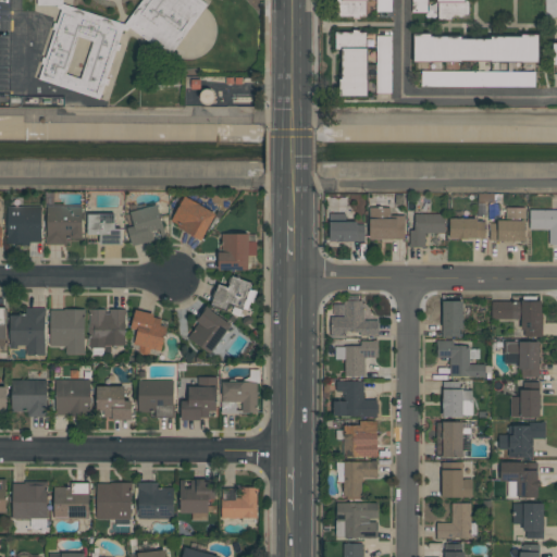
[(125,24),(141,0),(200,0),(207,4),(170,56),(125,24)]
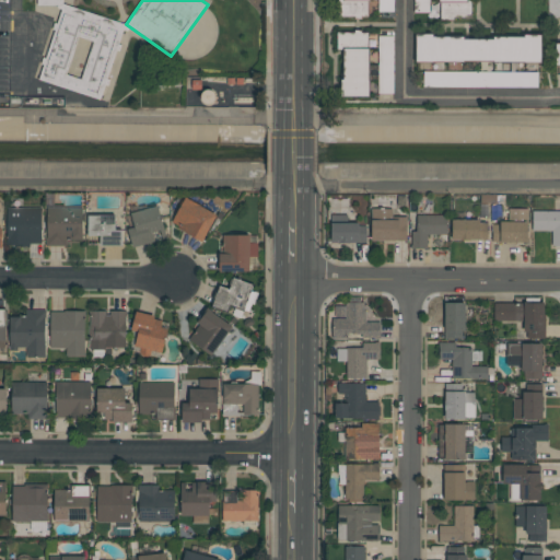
[(366,16),(361,16),(361,19),(353,20),(353,16),(338,16),(337,1),(341,1),(341,0),(368,0),(369,1),(366,1),(366,16)]
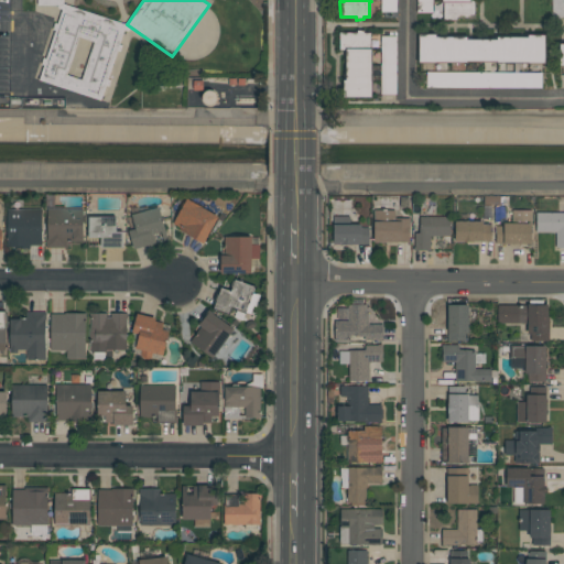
[(397,0),(397,12),(381,12),(381,0),(397,0)]
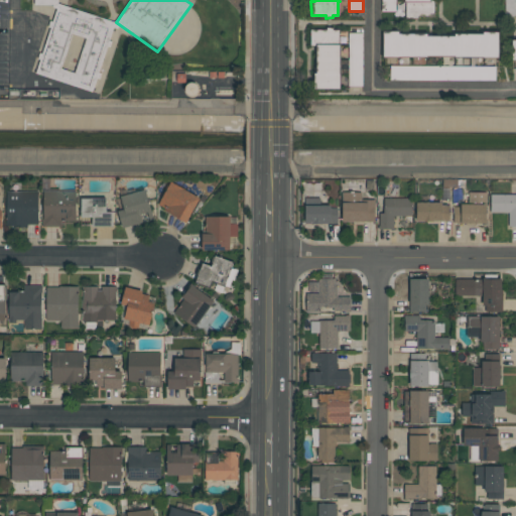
[(381,0),(395,0),(395,12),(381,12),(381,0)]
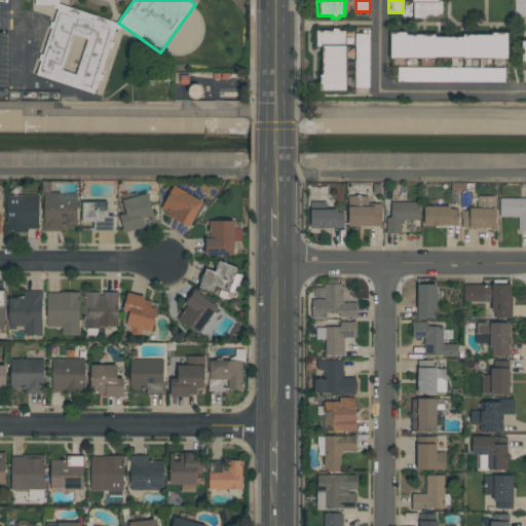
[(412,0),(438,0),(438,1),(442,1),(442,17),(425,17),(425,20),(419,20),(419,17),(413,17),(413,2),(412,2),(412,0)]
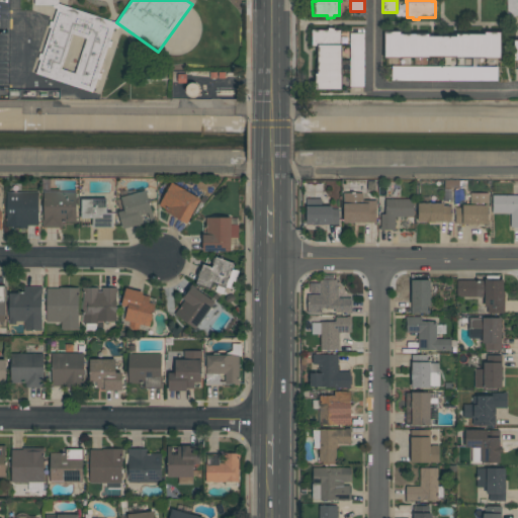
[(35,73),(40,60),(37,59),(39,54),(41,54),(51,27),(48,26),(50,21),(53,22),(59,4),(115,23),(109,40),(111,41),(109,48),(106,47),(98,73),(100,74),(99,79),(96,79),(92,92),(35,73)]
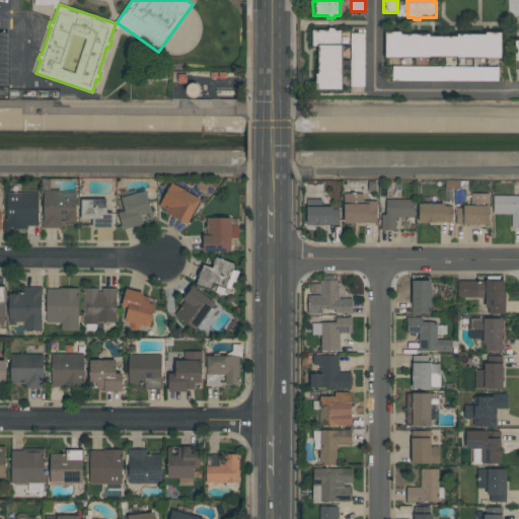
[(341,30),(341,75),(341,89),(314,89),(314,74),(318,74),(318,46),(312,46),(312,30),(328,30),(328,27),(334,27),(334,30),(341,30)]
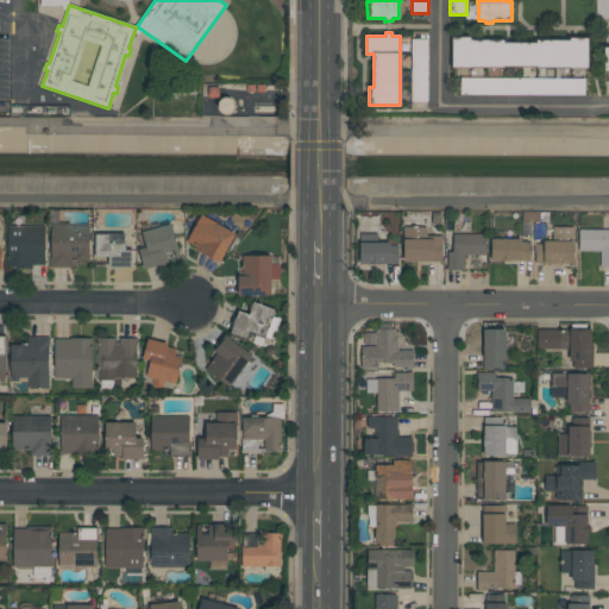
[(586,68),(534,68),(534,67),(503,67),(503,68),(451,68),(451,38),(470,38),(470,41),(503,41),(503,43),(535,43),(535,41),(570,41),(570,38),(588,38),(586,68)]
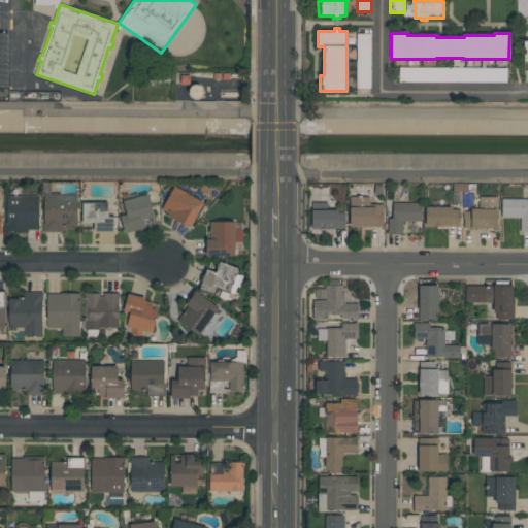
[(370,34),(370,88),(357,88),(357,34),(370,34)]
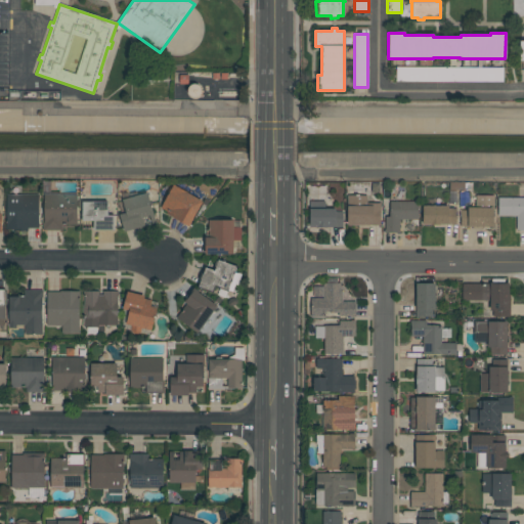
[(396,67),(503,68),(503,82),(396,81),(396,67)]
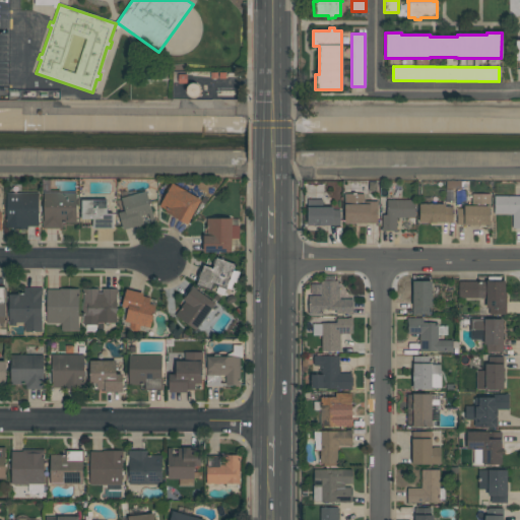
[(188,225),(165,211),(166,210),(158,206),(172,183),(202,200),(188,225)]
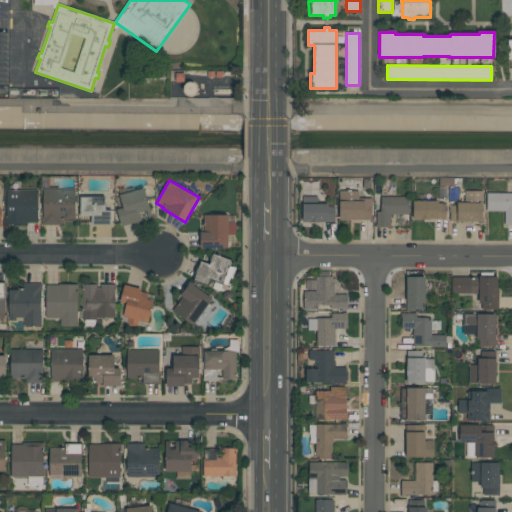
[(153,218),(122,227),(117,210),(118,209),(114,198),(120,196),(119,195),(144,188),(153,218)]
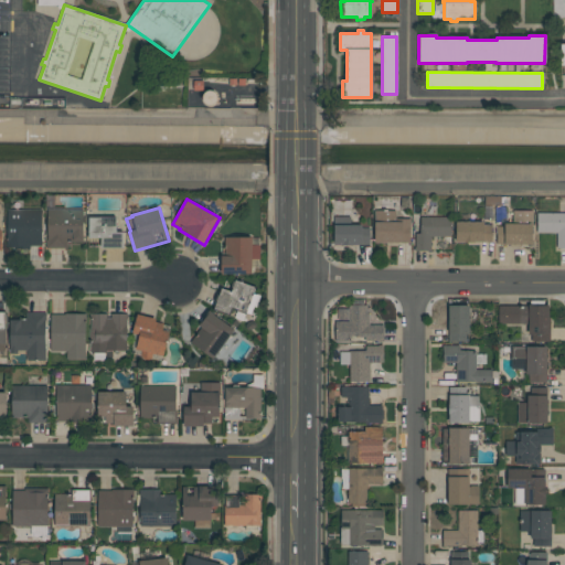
[(7,246),(7,210),(41,210),(41,246),(7,246)]
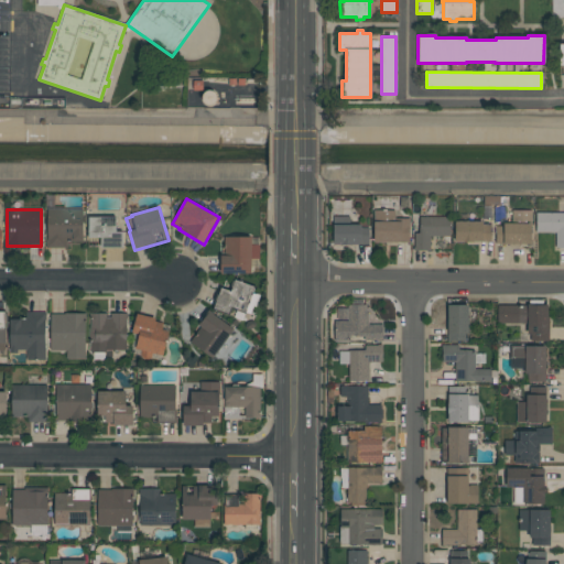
[(67,248),(45,248),(46,210),(84,210),(83,242),(67,241),(67,248)]
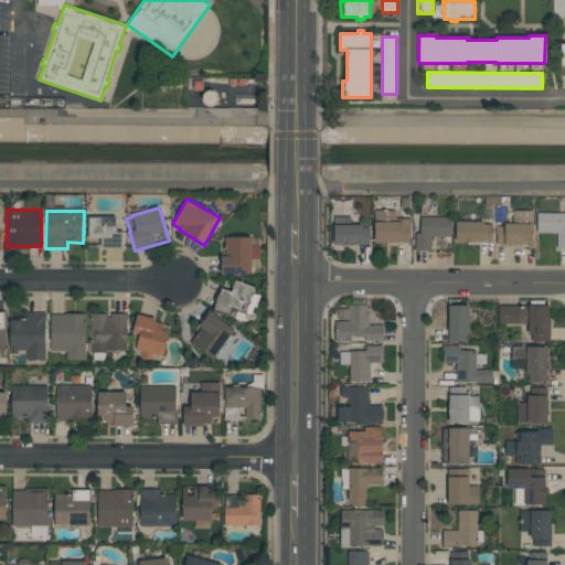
[(409,243),(374,243),(374,211),(395,211),(395,219),(411,219),(411,226),(409,226),(409,243)]
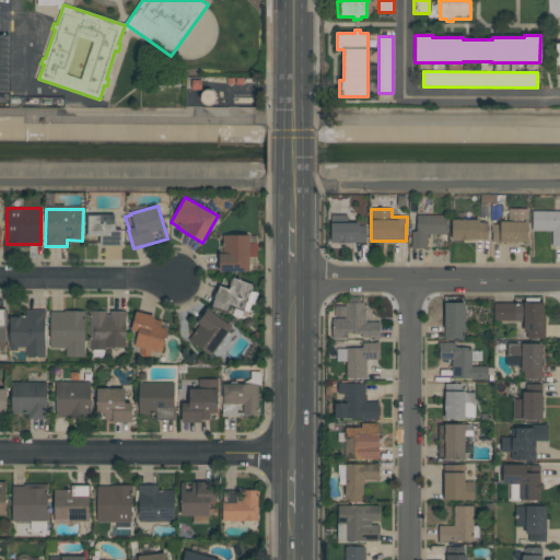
[(527,209),(527,243),(492,243),(492,224),(500,224),(500,222),(508,222),(508,209),(527,209)]
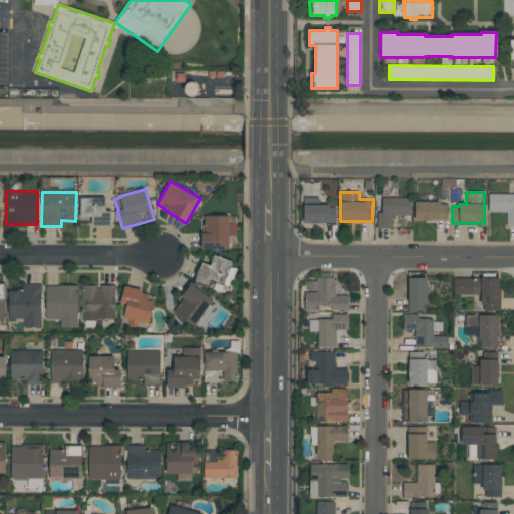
[(513,194),(513,225),(506,225),(507,212),(488,212),(488,194),(513,194)]
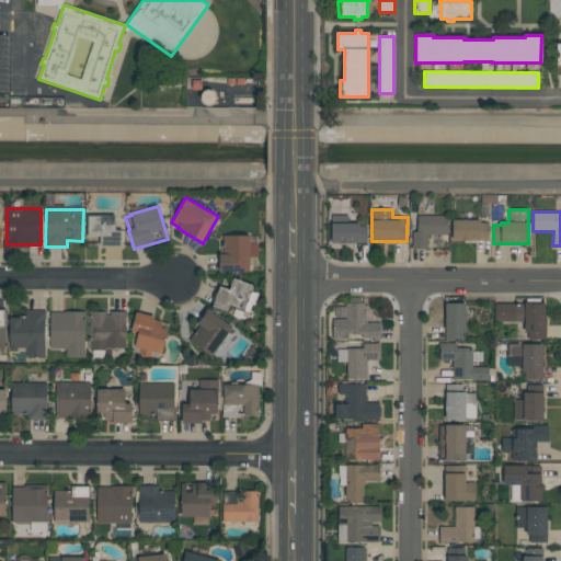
[(122,247),(100,247),(100,237),(88,237),(88,216),(115,216),(115,231),(122,231),(122,247)]
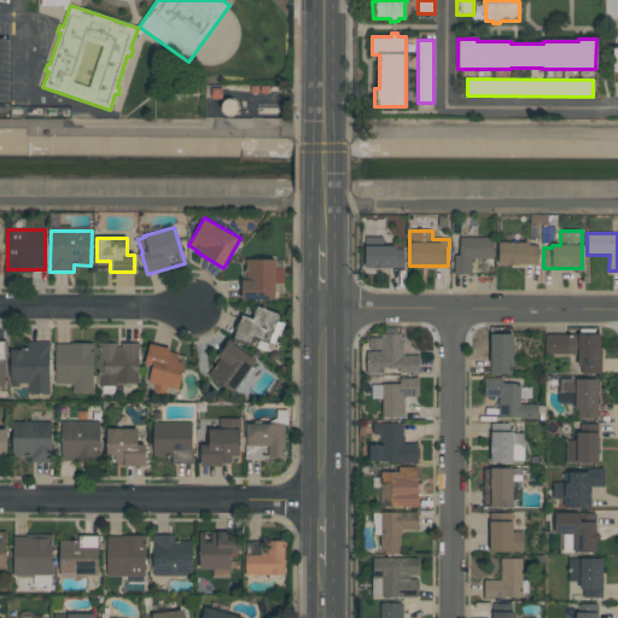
[(384,238),(384,246),(395,246),(395,250),(403,250),(403,268),(365,268),(365,238),(384,238)]
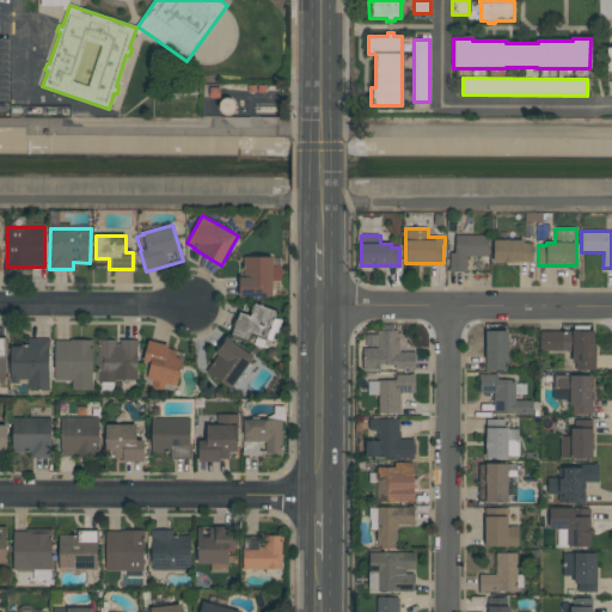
[(488,236),(488,256),(466,256),(466,271),(450,271),(450,252),(454,252),(454,236),(488,236)]
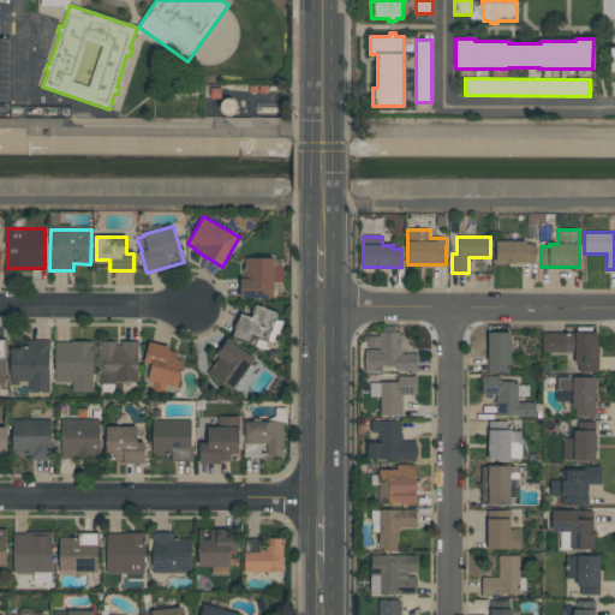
[(525,243),(525,245),(535,245),(535,264),(496,264),(496,243),(525,243)]
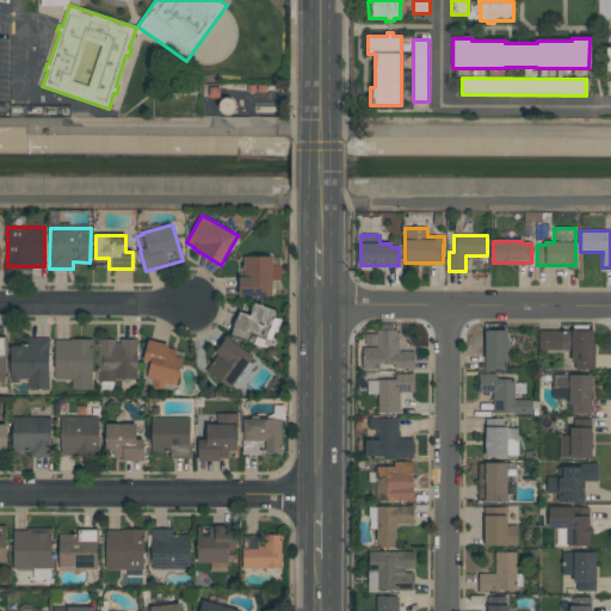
[(239,296),(239,277),(242,277),(242,257),(271,257),(271,296),(239,296)]
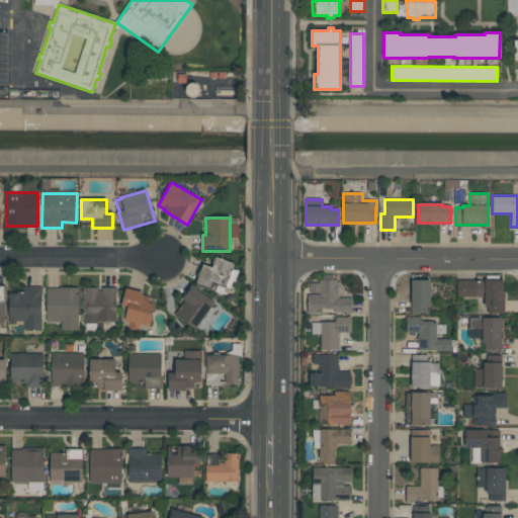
[(202,264),(211,267),(216,257),(233,264),(225,286),(211,281),(209,288),(195,283),(202,264)]
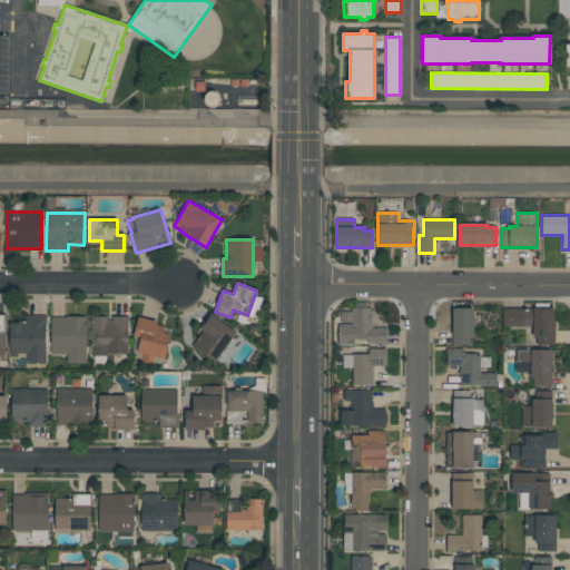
[(533,326),(501,326),(501,307),(553,307),(553,344),(536,344),(536,336),(533,336),(533,326)]
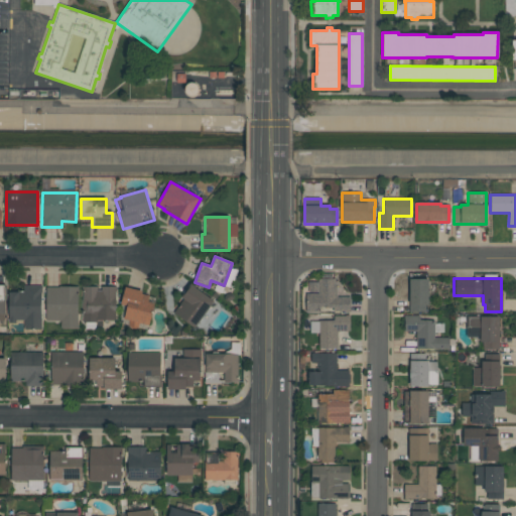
[(337,297),(350,297),(350,312),(333,312),(333,307),(319,307),(319,312),(305,312),(306,293),(318,294),(318,279),(335,279),(335,287),(337,287),(337,297)]
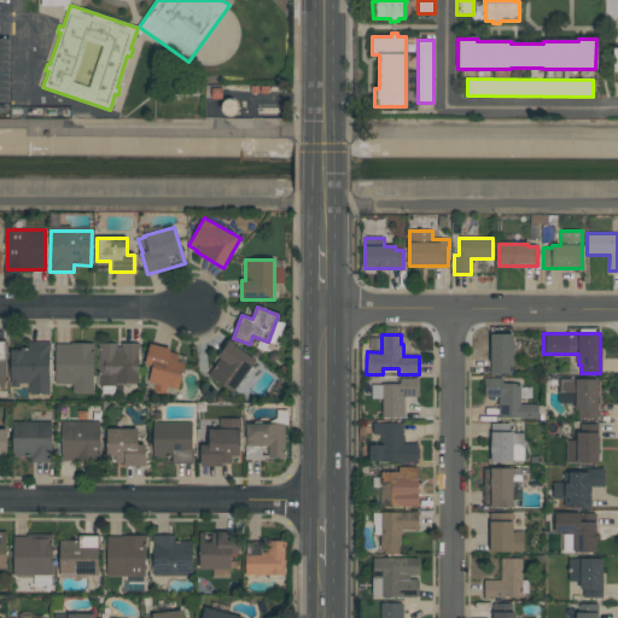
[(513,334),(513,365),(509,365),(509,373),(490,373),(490,334),(513,334)]
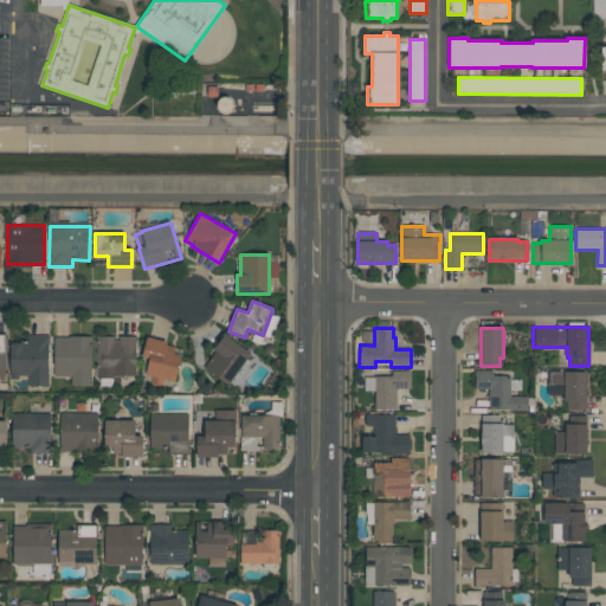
[(251,354),(229,386),(204,367),(216,352),(213,349),(224,334),(251,354)]
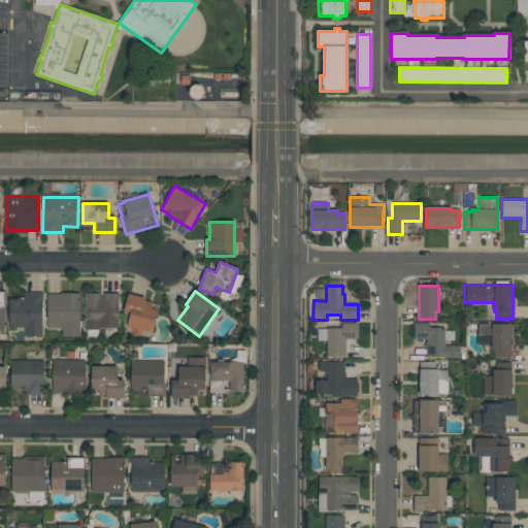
[(8,330),(8,299),(24,300),(24,293),(42,293),(42,336),(25,336),(25,328),(17,328),(17,330),(8,330)]
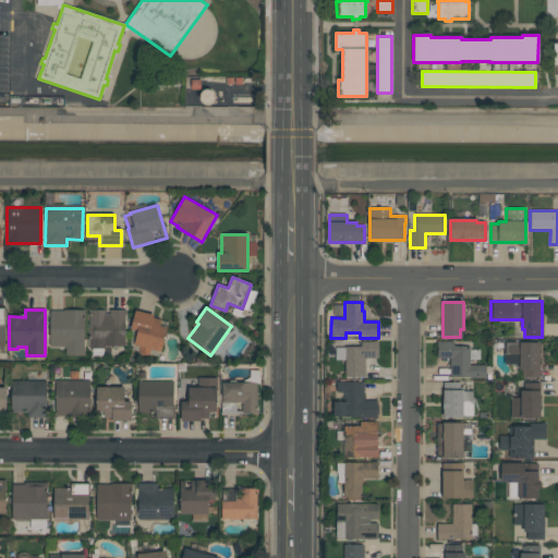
[(85,310),(85,313),(84,313),(84,354),(67,354),(67,347),(49,347),(49,312),(63,312),(63,310),(85,310)]
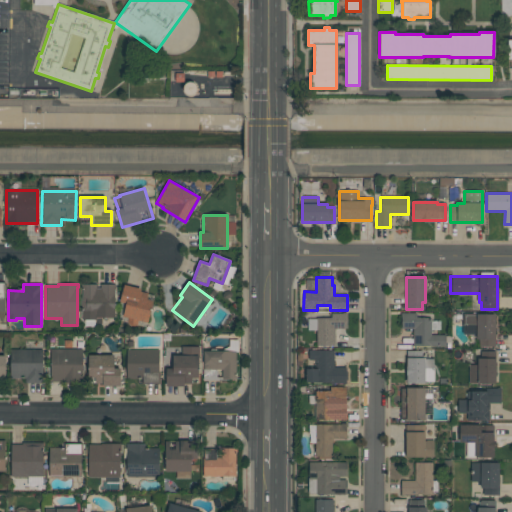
[(96,320),(82,320),(82,284),(96,284),(96,288),(100,288),(100,285),(115,285),(115,289),(114,289),(114,318),(96,318),(96,320)]
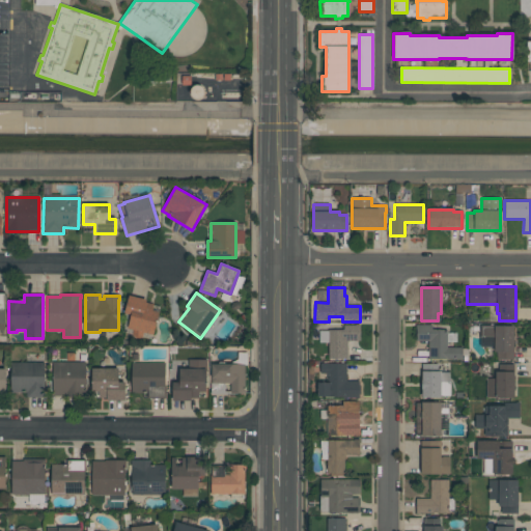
[(133,330),(128,329),(130,315),(124,314),(129,296),(146,300),(145,302),(154,304),(151,310),(159,312),(152,335),(143,333),(143,337),(139,339),(133,337),(132,335),(133,330)]
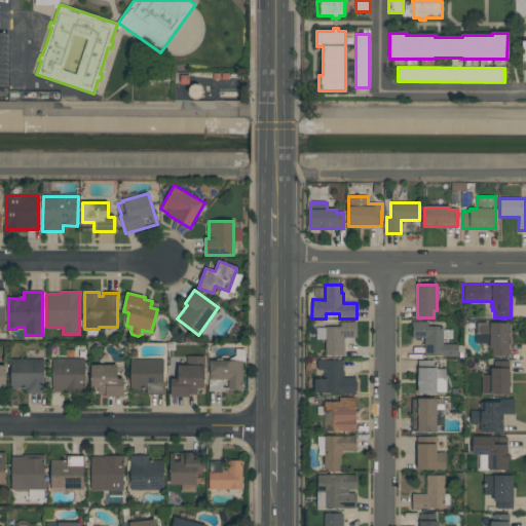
[(326,327),(340,327),(340,323),(351,323),(351,322),(357,322),(357,338),(344,338),(344,355),(326,355),(326,327)]
